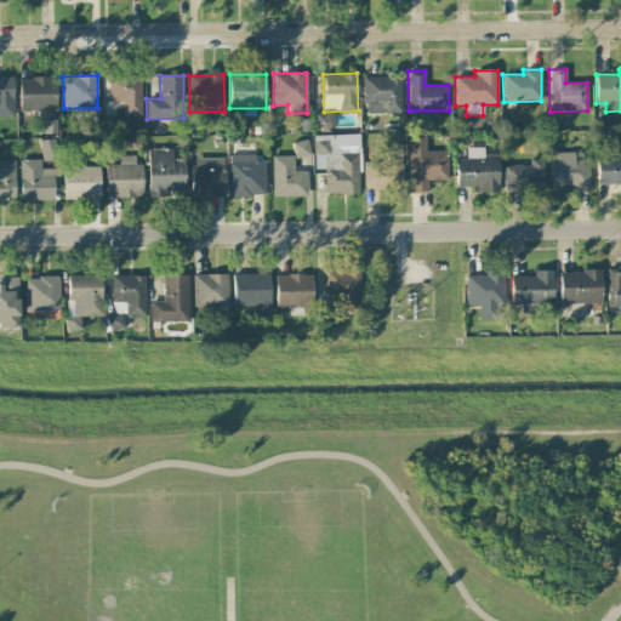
[(141,115),(141,77),(108,77),(108,102),(123,102),(123,115),(141,115)]
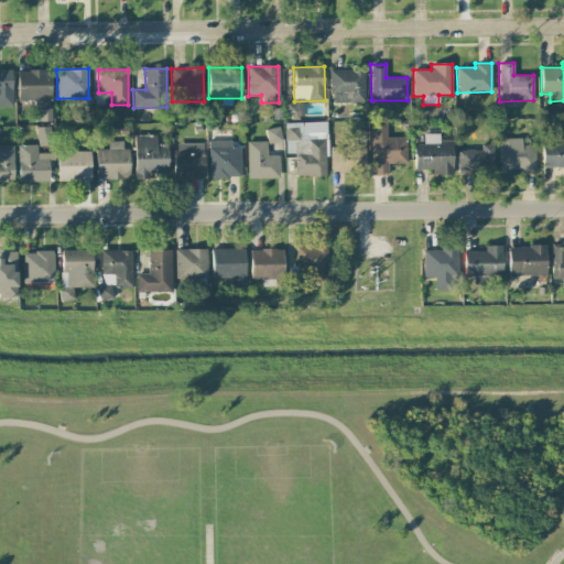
[(331,71),(331,104),(365,102),(365,69),(331,71)]
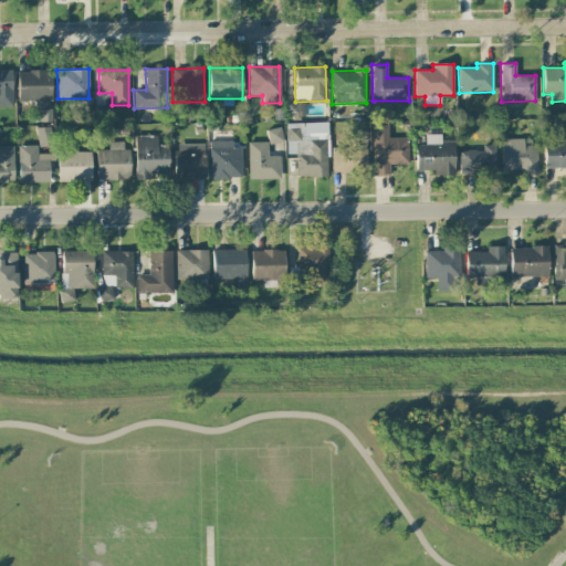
[(51,101),(51,71),(18,71),(17,101),(51,101)]
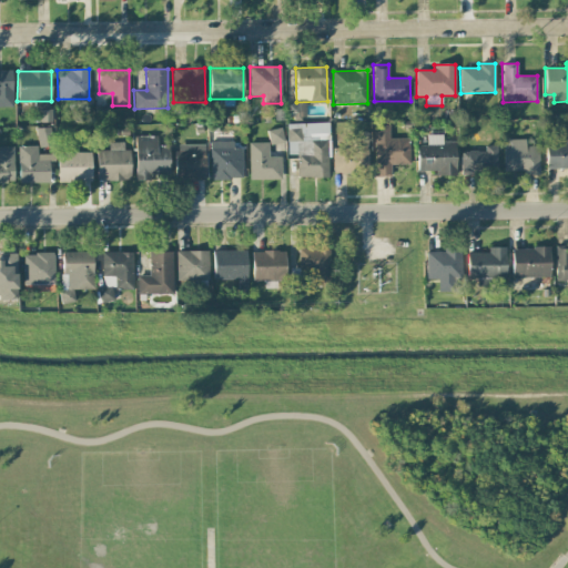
[(306,118),(305,101),(286,102),(287,119),(306,118)]
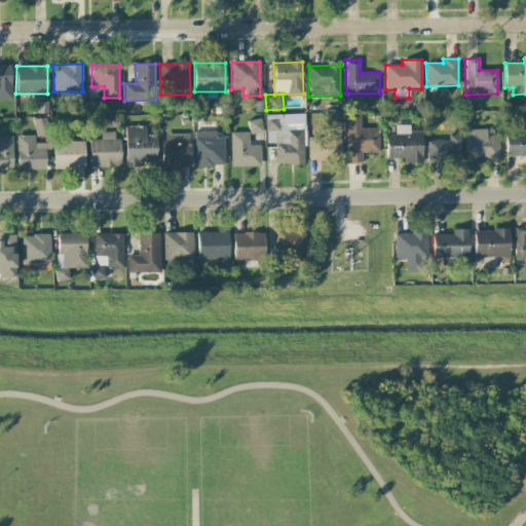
[(305,164),(304,114),(266,115),(266,143),(275,143),(275,164),(305,164)]
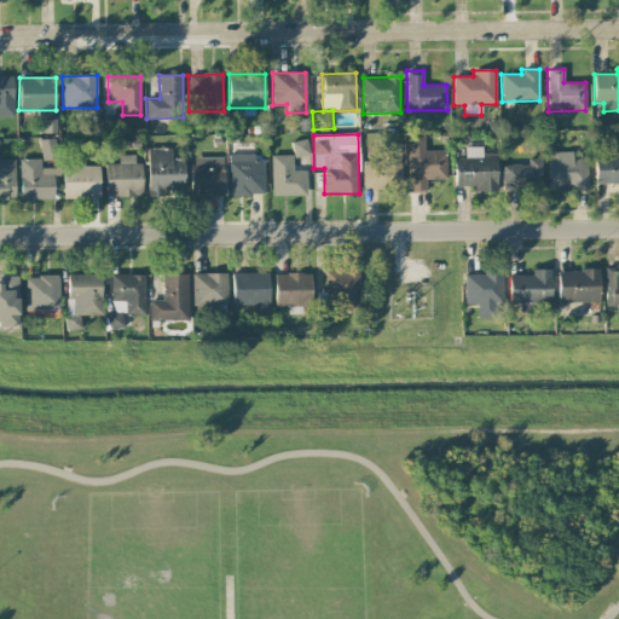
[(446,179),(446,151),(424,151),(424,137),(408,137),(409,194),(426,192),(426,179),(446,179)]
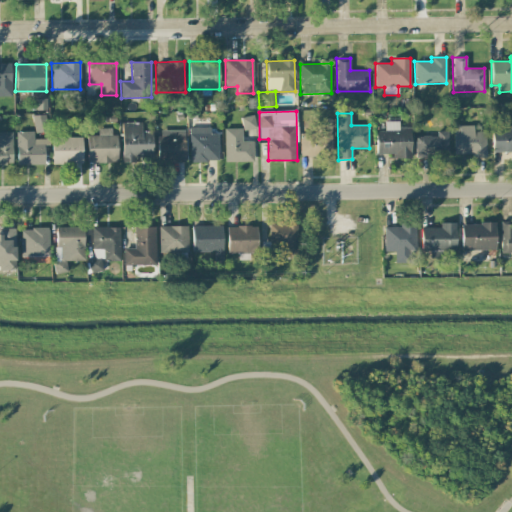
[(46,132),(46,115),(33,116),(34,132),(46,132)]
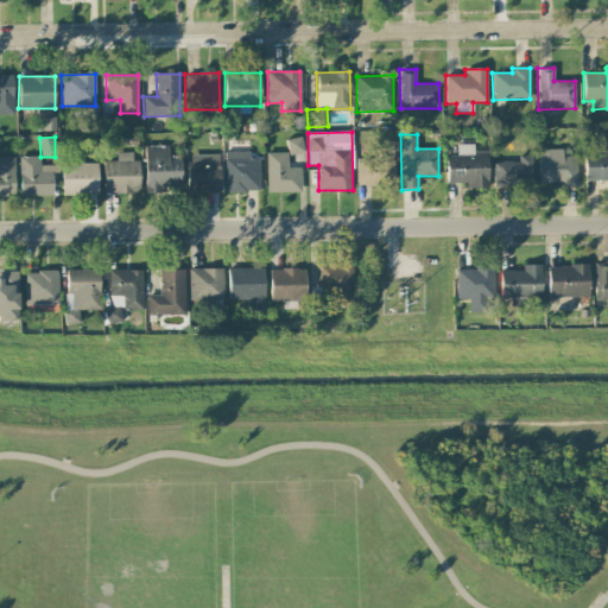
[(289,153),(303,152),(302,138),(286,139),(289,153)]
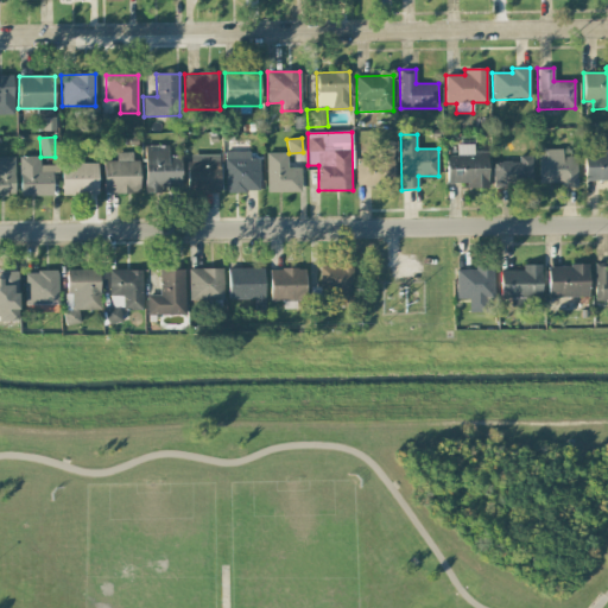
[(146,194),(160,194),(160,188),(182,188),(181,156),(169,156),(169,145),(145,146),(146,194)]
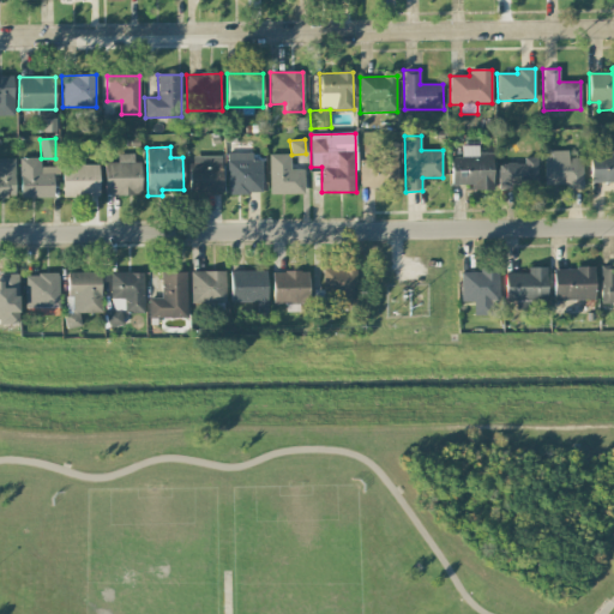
[(451,157),(451,185),(470,185),(470,190),(493,190),(492,156),(479,157),(477,146),(462,146),(462,157),(451,157)]
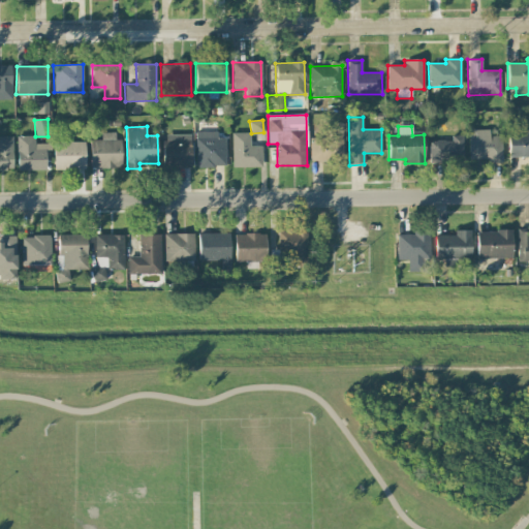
[(508,157),(528,157),(528,161),(528,132),(528,126),(517,127),(517,132),(508,133),(508,157)]
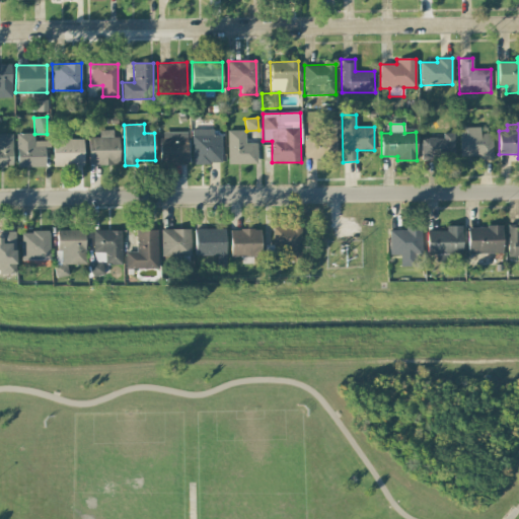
[(492,133),(479,134),(479,128),(460,128),(460,158),(493,157),(492,133)]
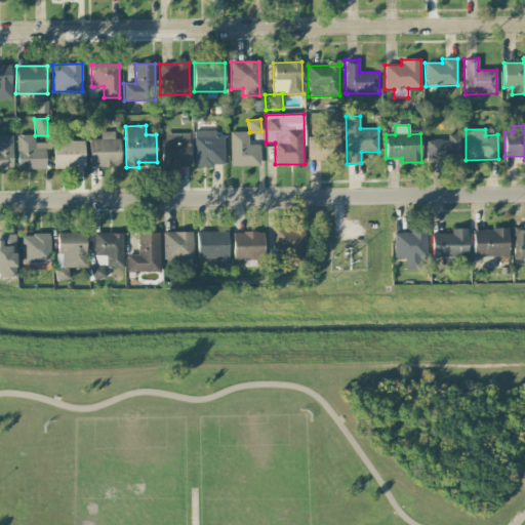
[(195,166),(224,165),(224,136),(216,137),(215,130),(194,131),(195,166)]
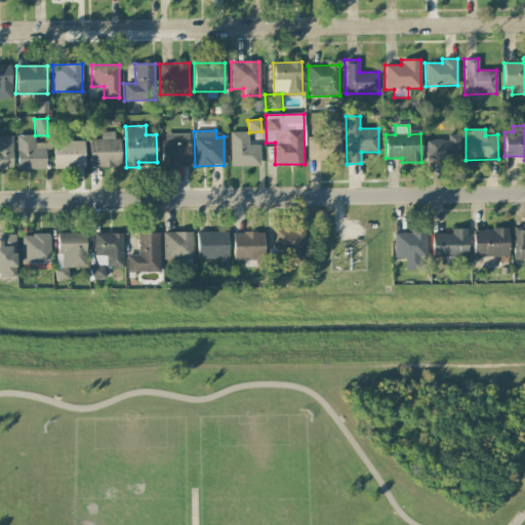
[(339,130),(322,130),(323,136),(308,136),(308,160),(340,159),(339,130)]
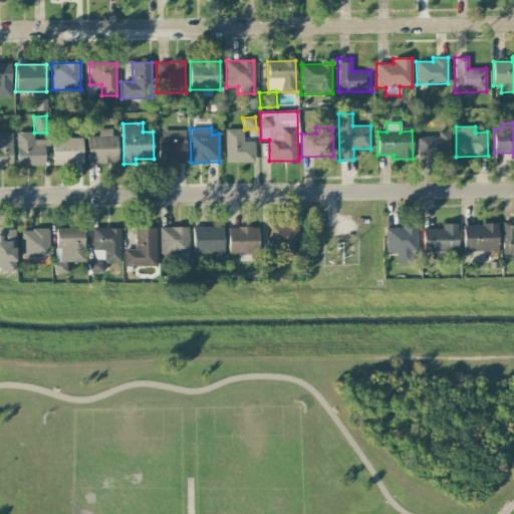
[(87,137),(87,164),(118,163),(117,136),(111,136),(111,129),(98,129),(98,136),(87,137)]
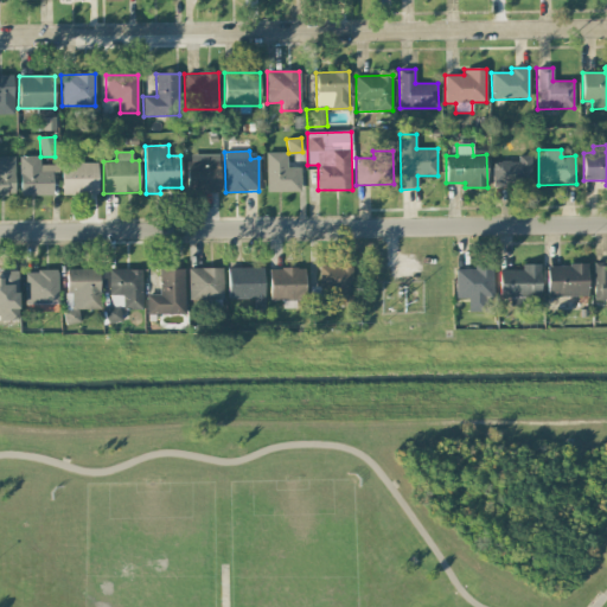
[(287,152),(266,153),(267,192),(301,191),(301,167),(288,168),(287,152)]
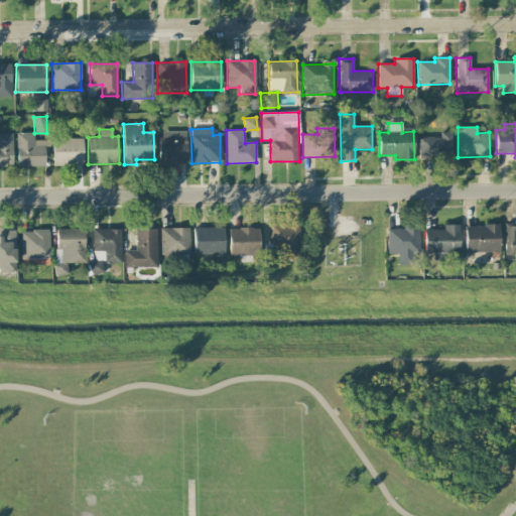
[(185,131),(160,132),(161,162),(186,162),(185,131)]
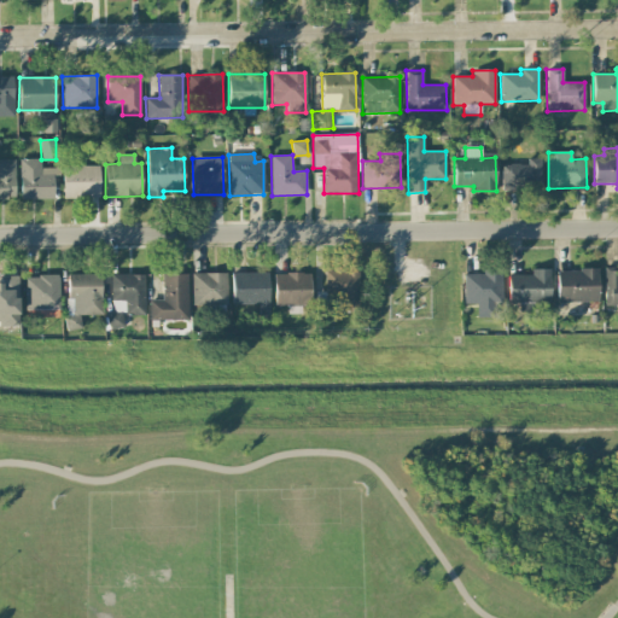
[(16,159),(0,158),(0,199),(13,200),(16,159)]
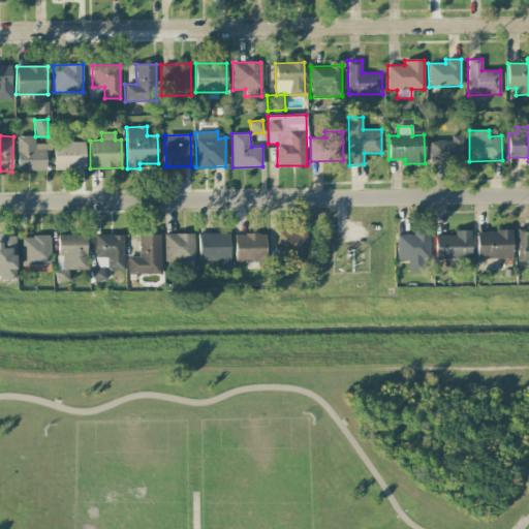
[(463,135),(452,135),(452,141),(429,141),(429,162),(462,163),(463,135)]
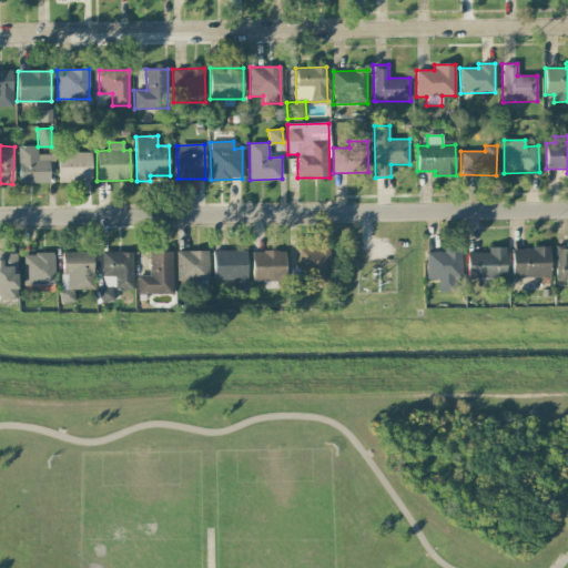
[(51,183),(50,154),(37,154),(37,146),(18,146),(19,183),(51,183)]
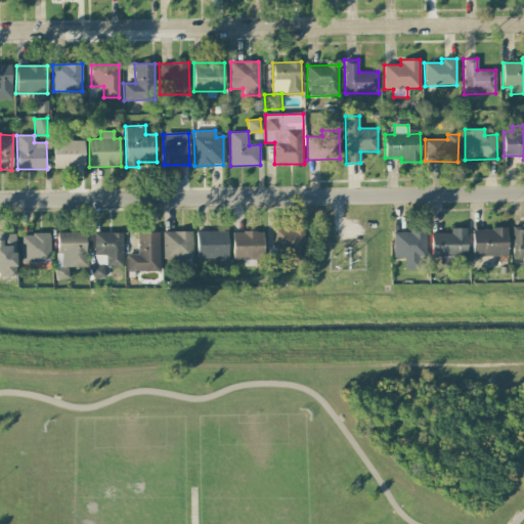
[(53,141),(53,168),(84,168),(84,140),(53,141)]
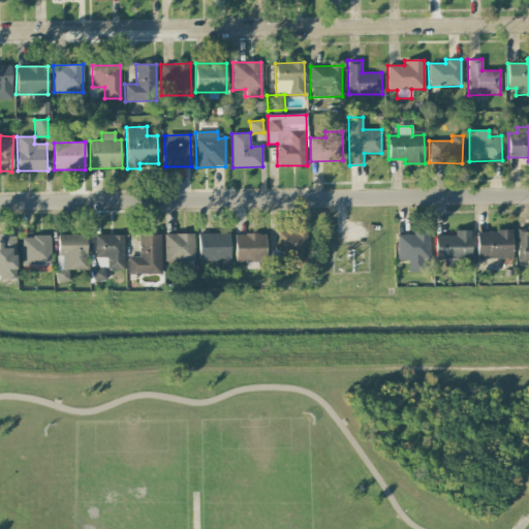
[(518,262),(528,261),(528,228),(518,228),(518,262)]
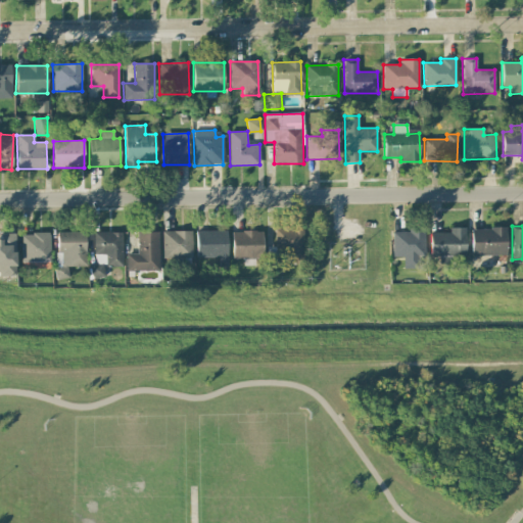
[(430,233),(430,256),(466,256),(466,228),(449,228),(449,233),(430,233)]
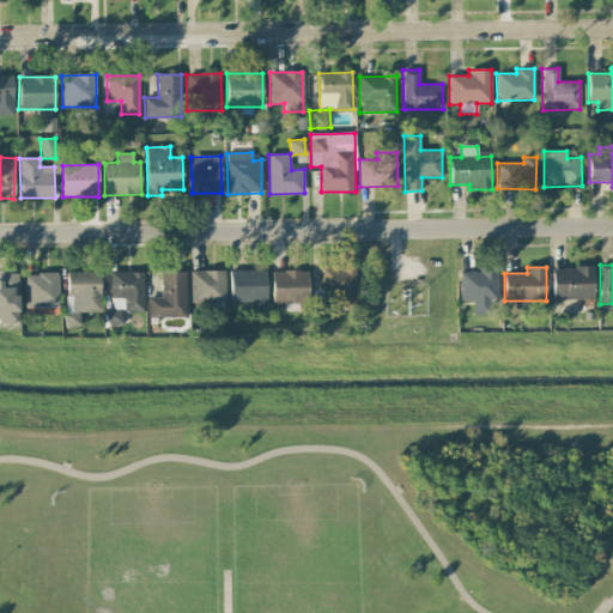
[(594,268),(552,268),(552,298),(593,299),(594,268)]
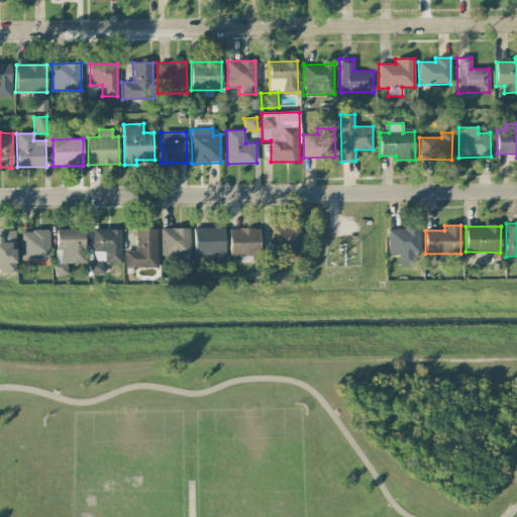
[(223,227),(193,228),(194,254),(215,254),(215,266),(225,266),(223,227)]
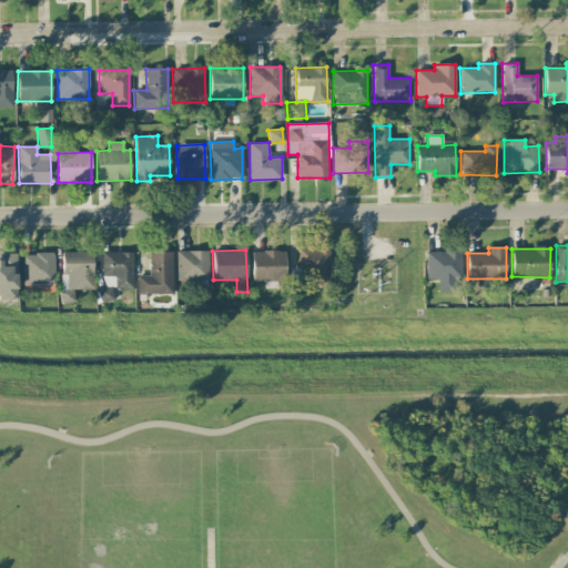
[(330,285),(328,250),(298,251),(300,285),(330,285)]
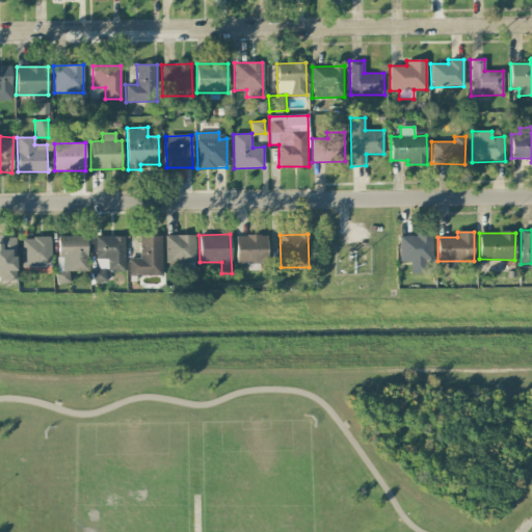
[(431,234),(399,235),(399,262),(410,262),(410,270),(432,270),(431,234)]
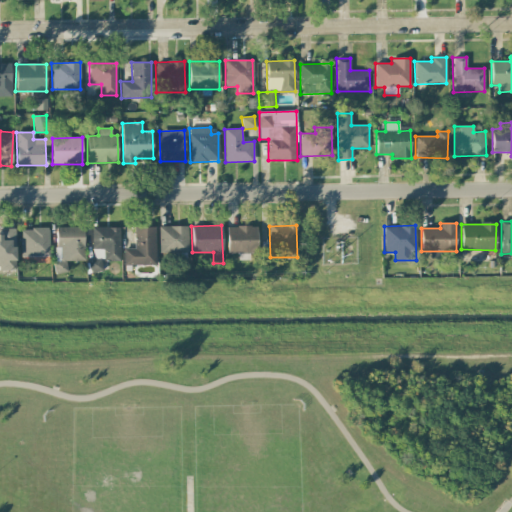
[(187,226),(158,226),(159,253),(187,252),(187,226)]
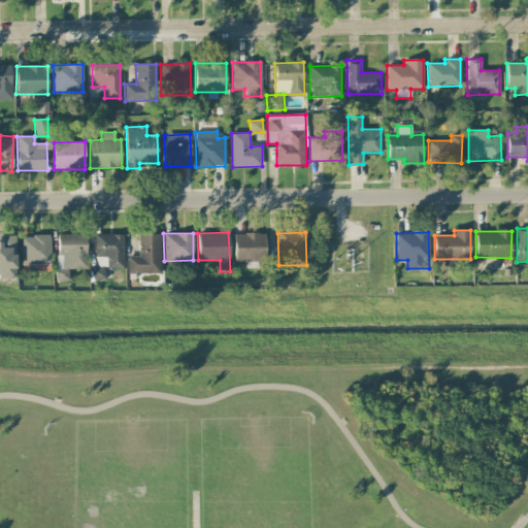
[(265,260),(264,233),(233,234),(233,262),(245,261),(245,268),(257,268),(257,260),(265,260)]
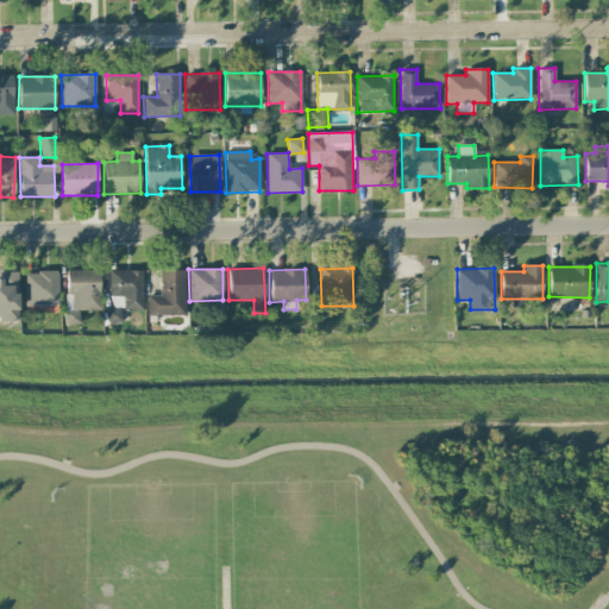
[(100,270),(66,270),(67,324),(79,322),(79,311),(100,311),(100,270)]
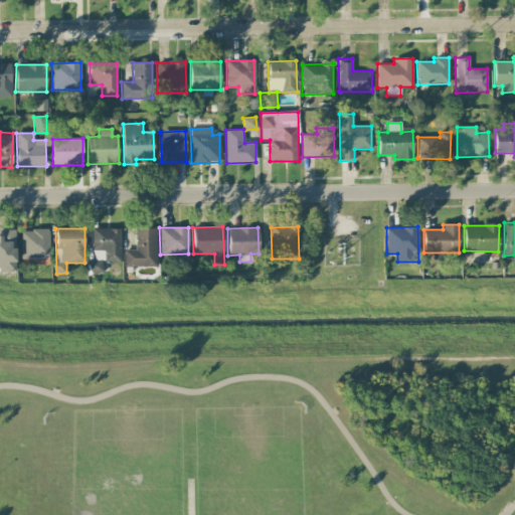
[(121,262),(120,228),(92,229),(92,250),(104,250),(105,263),(121,262)]
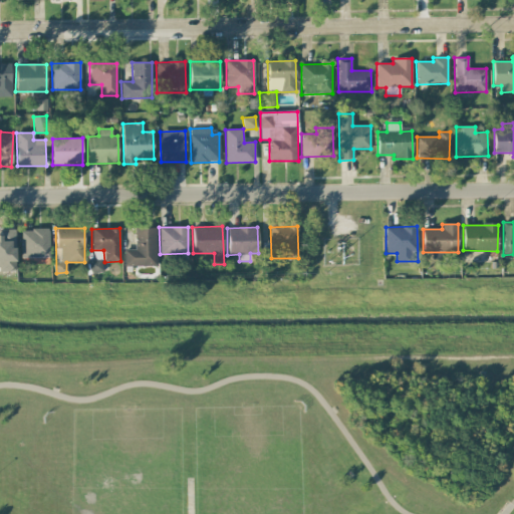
[(123,266),(157,265),(156,228),(135,228),(135,249),(123,250),(123,266)]
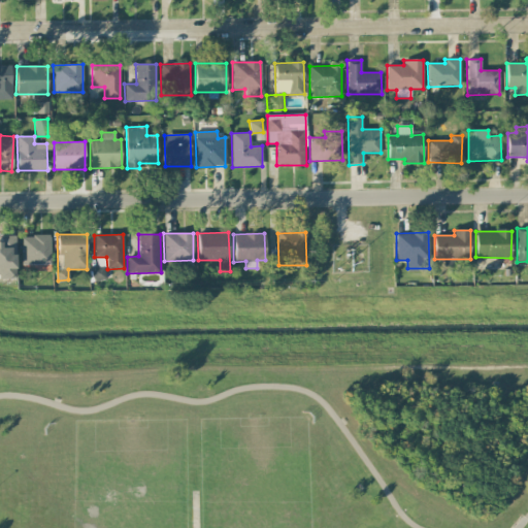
[(50,235),(21,236),(22,265),(51,264),(50,235)]
